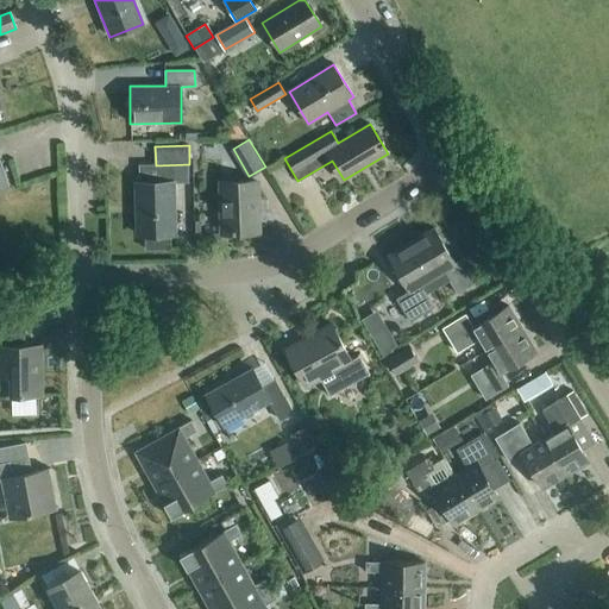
[(0,192),(7,190),(10,189),(0,161),(0,192)]
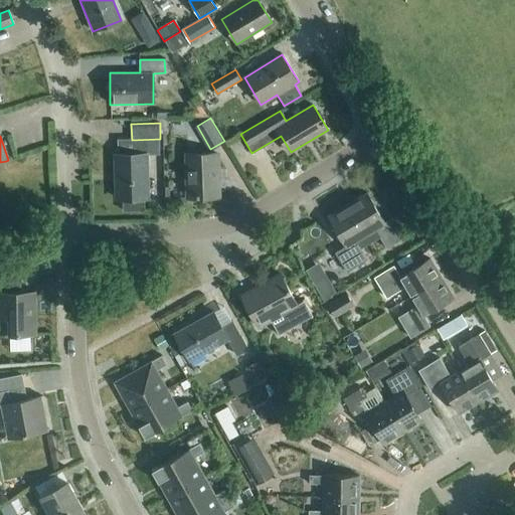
[(120,155),(116,155),(117,199),(147,198),(146,155),(162,154),(162,139),(160,139),(132,140),(120,140),(120,155)]
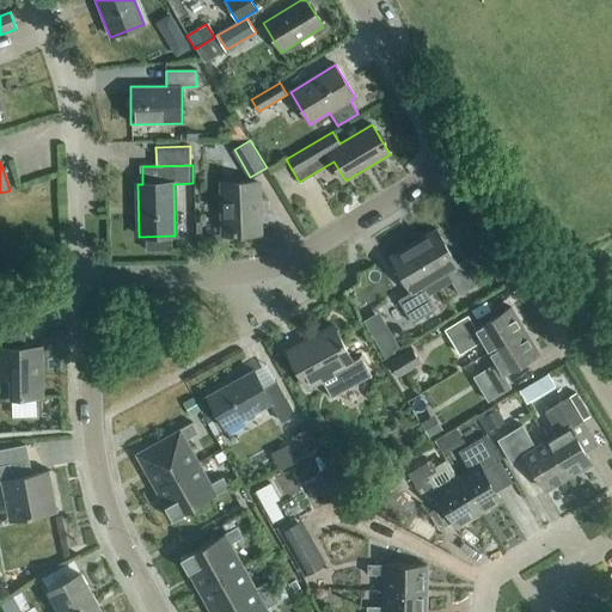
[(224,234),(259,233),(258,184),(222,185),(224,234)]
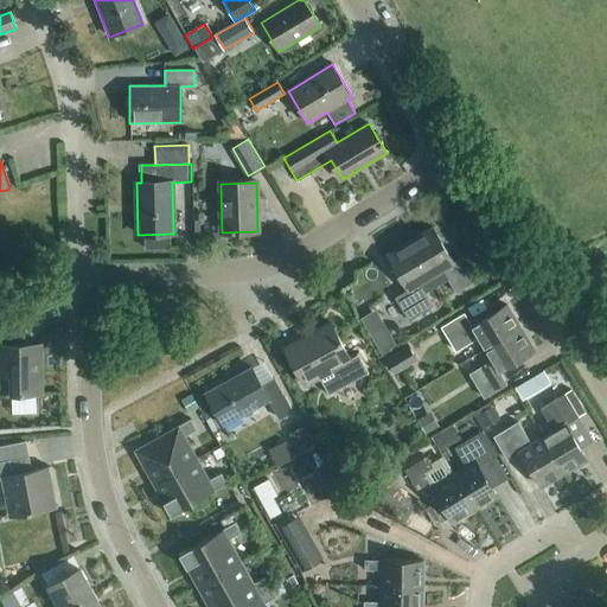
[(410,241),(435,283),(447,276),(455,292),(480,278),(466,255),(453,262),(433,228),(410,241)]
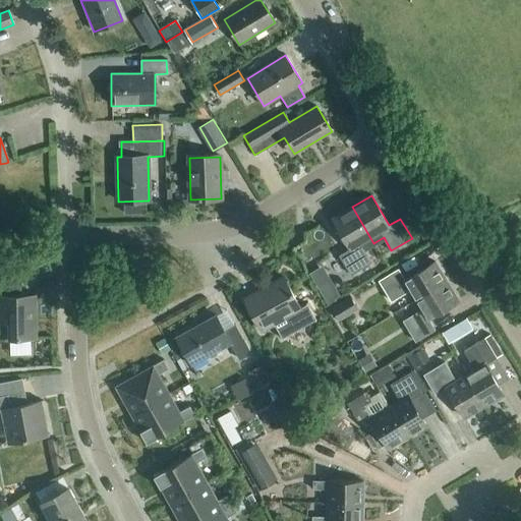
[(350,248),(339,255),(350,276),(372,263),(364,249),(373,243),(352,207),(332,219),(350,248)]
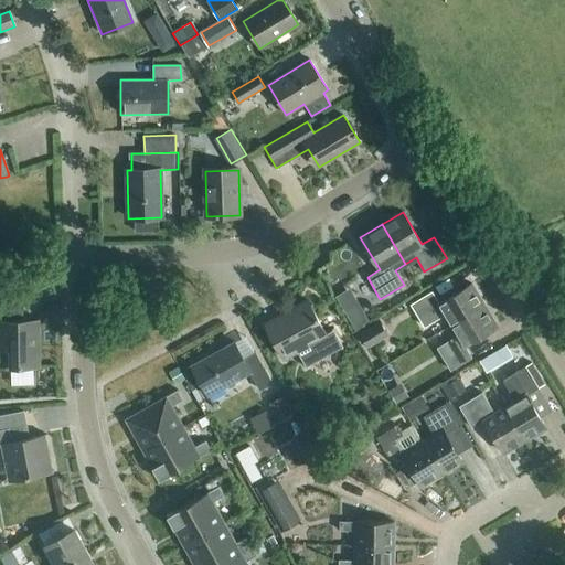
[(451,324),(484,306),(471,284),(438,304),(430,291),(409,304),(423,328),(445,315),(451,324)]
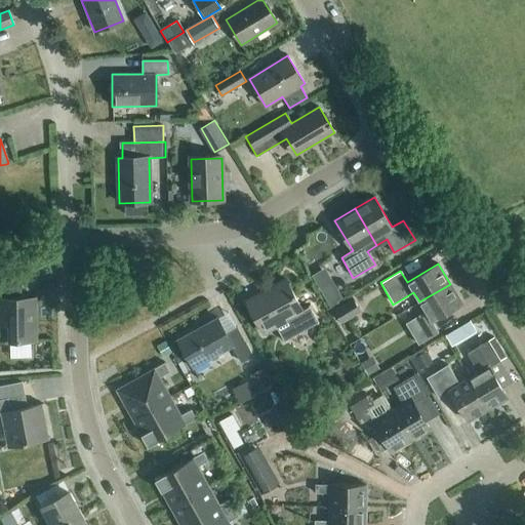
[(21,297),(21,285),(30,281),(23,268),(0,278),(0,324),(8,324),(8,341),(37,341),(36,297),(21,297)]
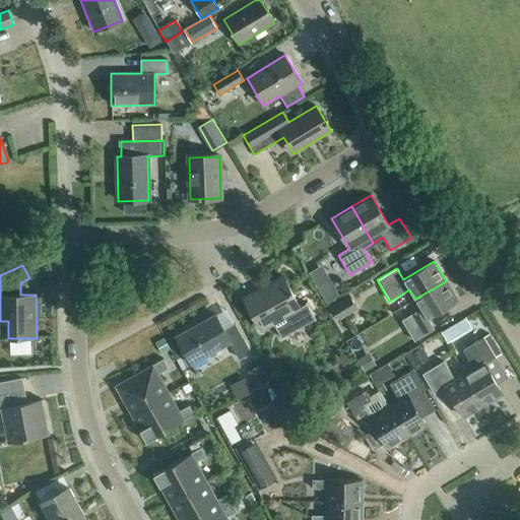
[(243,299),(261,330),(275,322),(283,337),(316,320),(307,305),(300,309),(282,276),(243,299)]
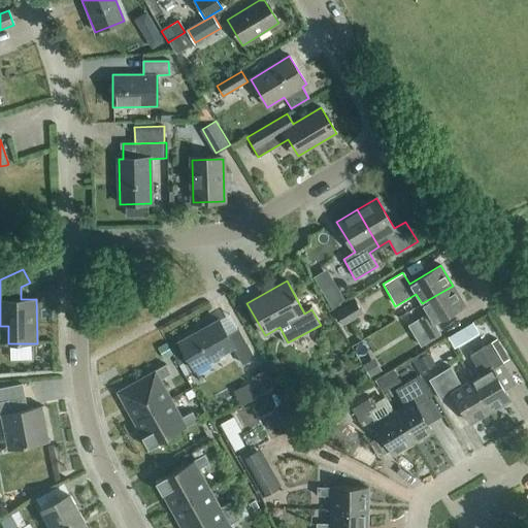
[(335,283),(321,291),(331,308),(345,300),(335,283)]
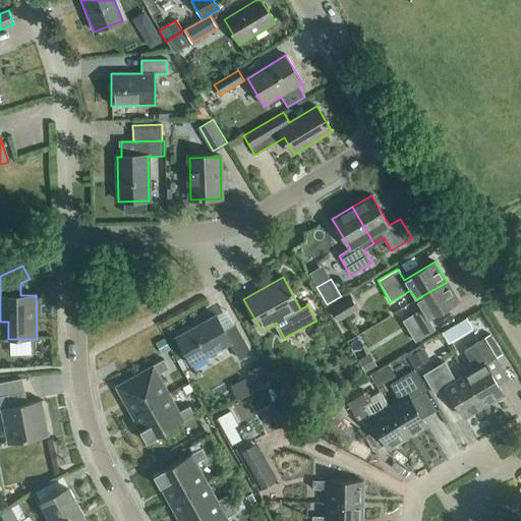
[(447,282),(416,299),(422,310),(402,323),(414,343),(435,331),(427,320),(458,301),(447,282)]
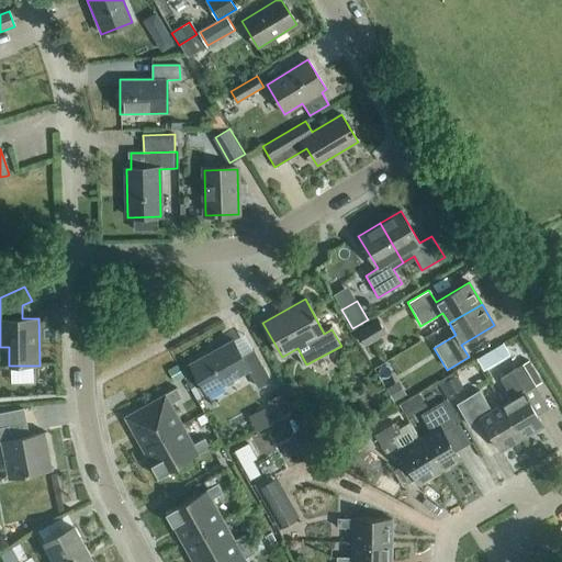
[(377,318),(356,332),(364,346),(385,334),(377,318)]
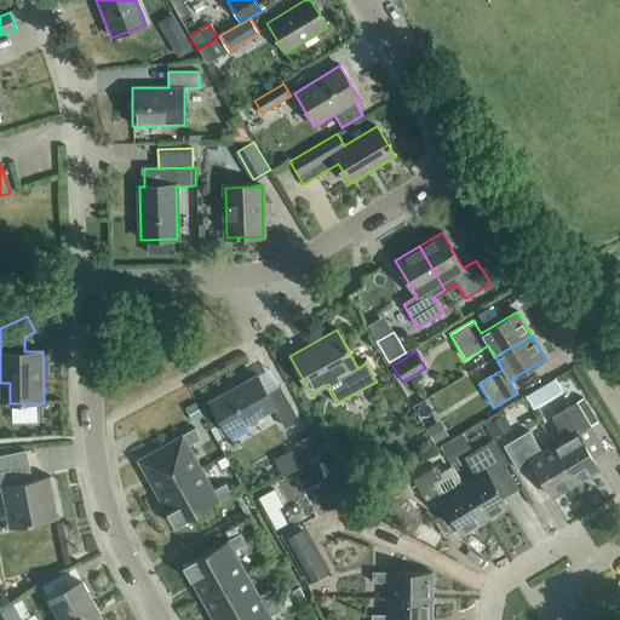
[(268,399),(256,374),(208,401),(229,436),(275,411),(285,428),(298,420),(282,390),(268,399)]
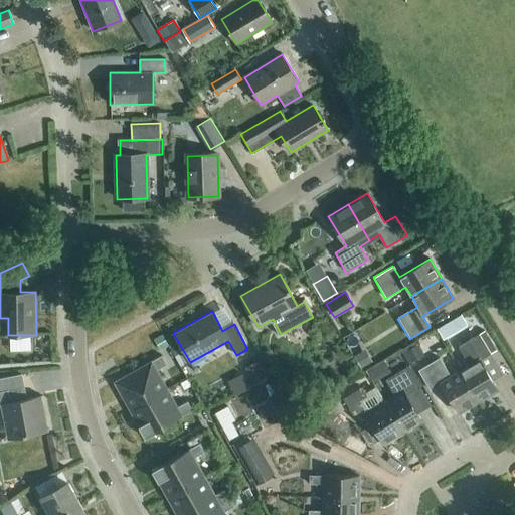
[(448,323),(437,329),(444,340),(455,333),(448,323)]
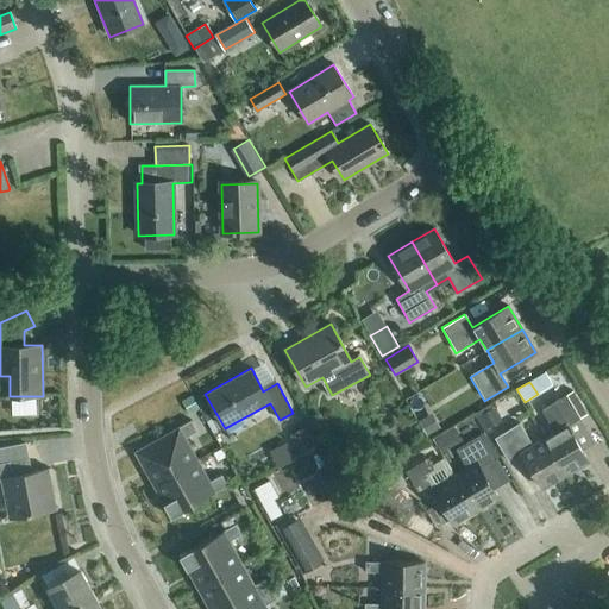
[(545,439),(565,475),(588,460),(582,451),(595,443),(579,419),(586,415),(572,393),(542,410),(556,432),(545,439)]
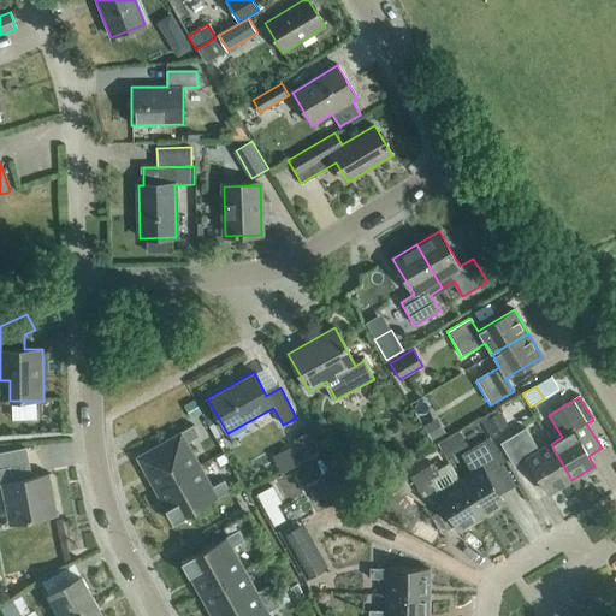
[(493,432),(509,424),(501,410),(486,419),(493,432)]
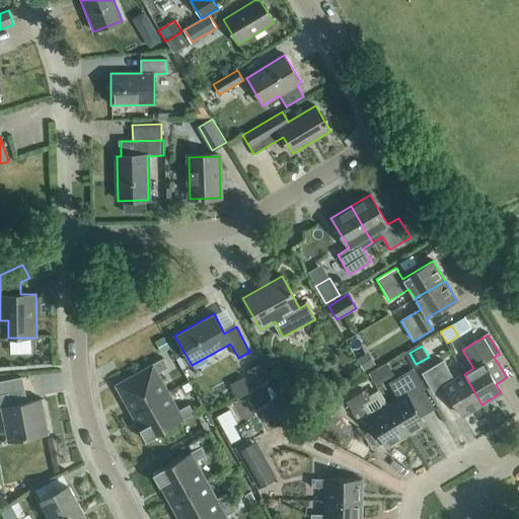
[(131,417),(169,394),(157,373),(167,368),(162,359),(114,385),(131,417)]
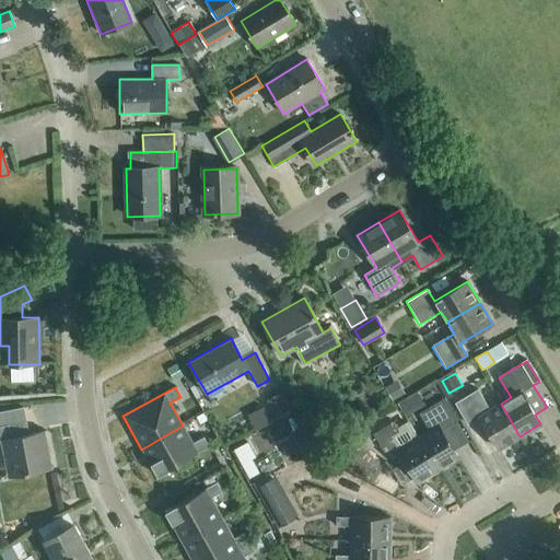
[(520,436),(501,404),(490,410),(478,389),(455,403),(467,423),(479,417),(499,450),(520,436)]
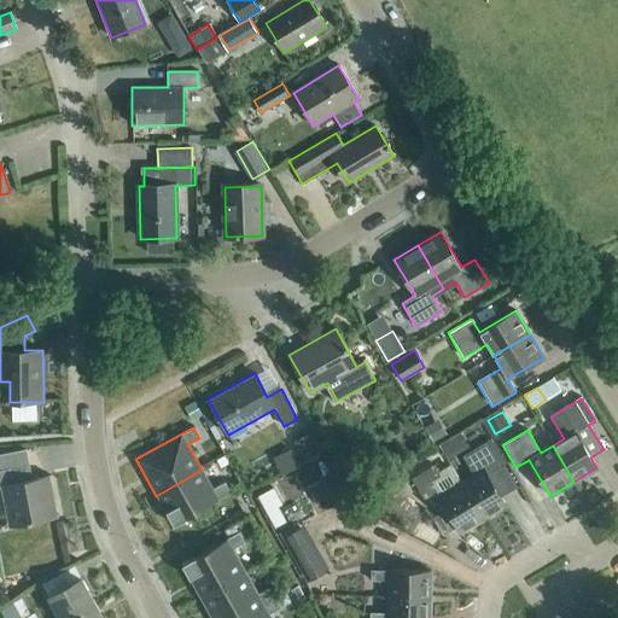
[(318,450),(309,433),(293,441),(303,459),(318,450)]
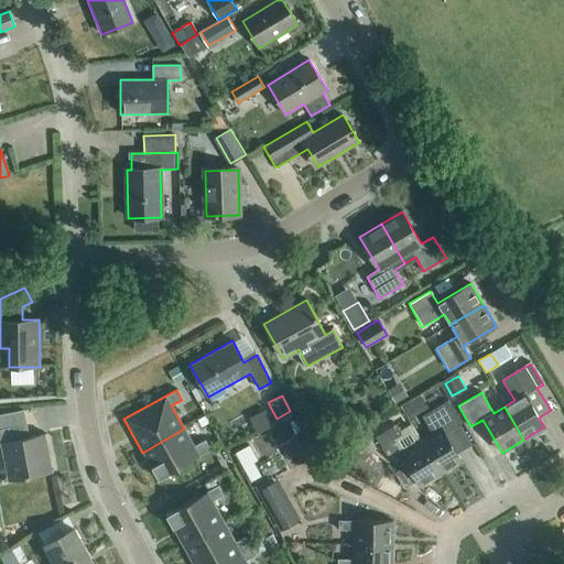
[(421,442),(441,474),(462,462),(445,434),(457,426),(443,403),(422,415),(433,434),(421,442)]
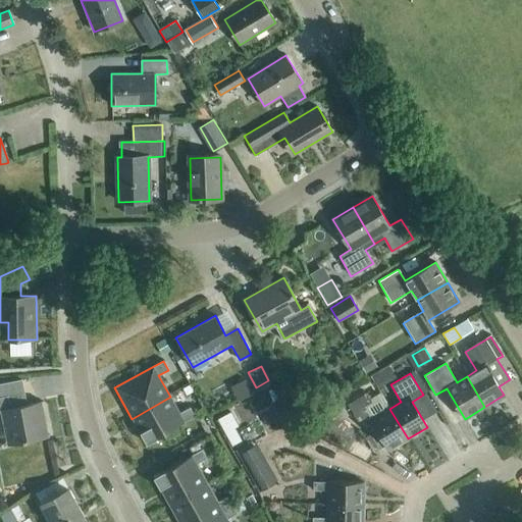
[(25,405),(22,394),(20,380),(0,384),(0,411),(1,411),(4,428),(8,427),(11,442),(23,440),(23,441),(49,436),(43,402),(25,405)]
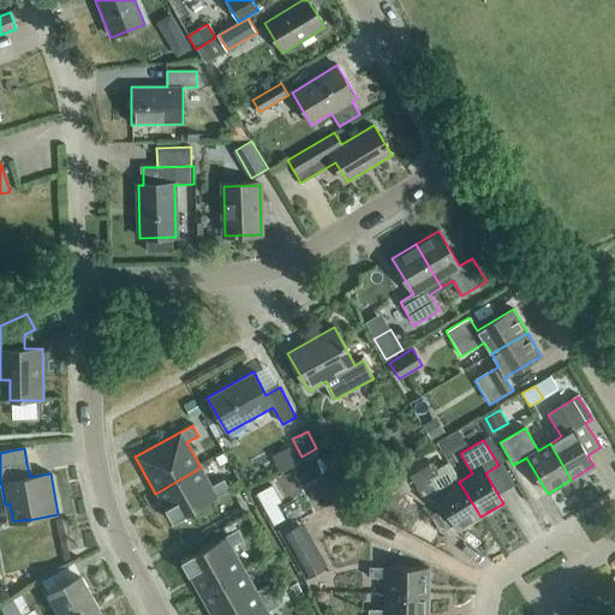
[(481,517),(459,482),(447,489),(434,466),(411,481),(427,505),(439,497),(458,531),(481,517)]
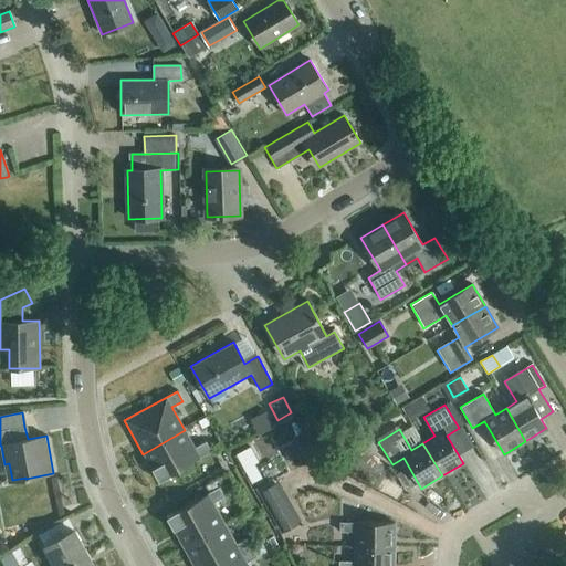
[(185,430),(143,454),(157,481),(210,452),(205,442),(195,448),(185,430)]
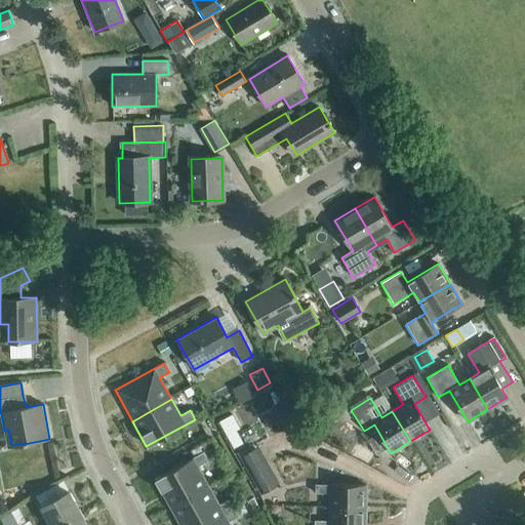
[(232,414),(218,421),(234,449),(243,444),(236,431),(240,429),(232,414)]
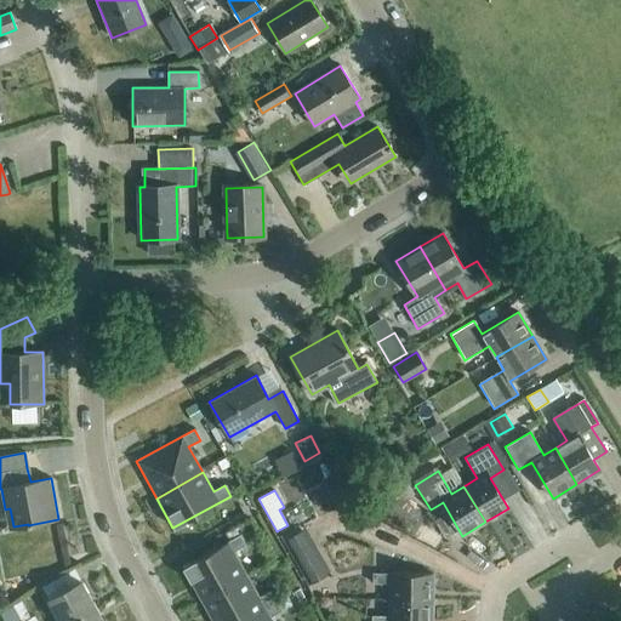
[(285,537),(312,582),(330,571),(303,527),(285,537)]
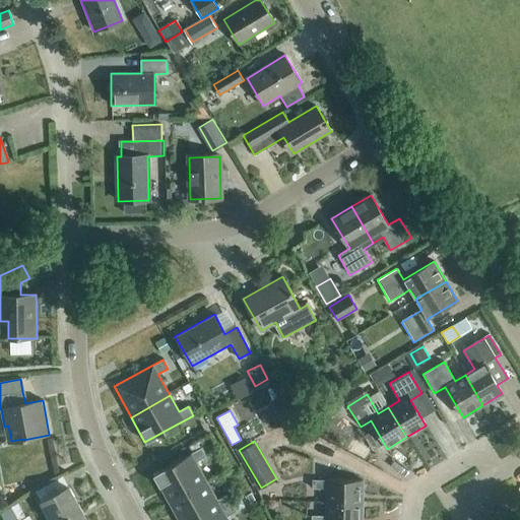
[(154,474),(170,503),(206,481),(196,463),(206,457),(200,448),(154,474)]
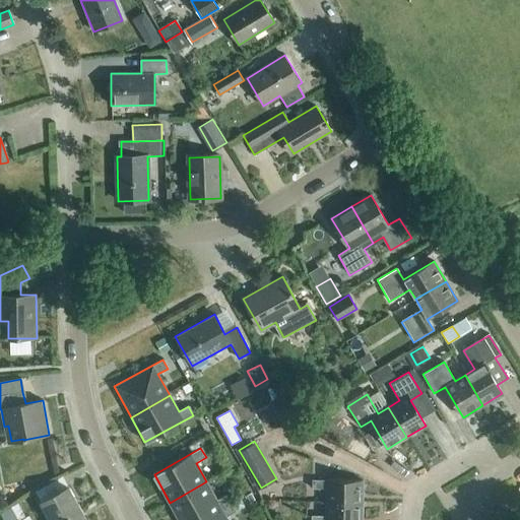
[(50,484),(55,494),(74,482),(68,473),(50,484)]
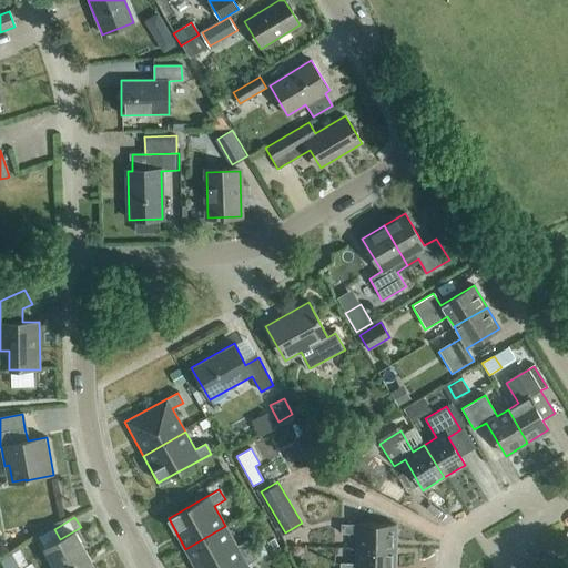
[(358,548),(395,549),(395,525),(342,524),(341,534),(358,534),(358,548)]
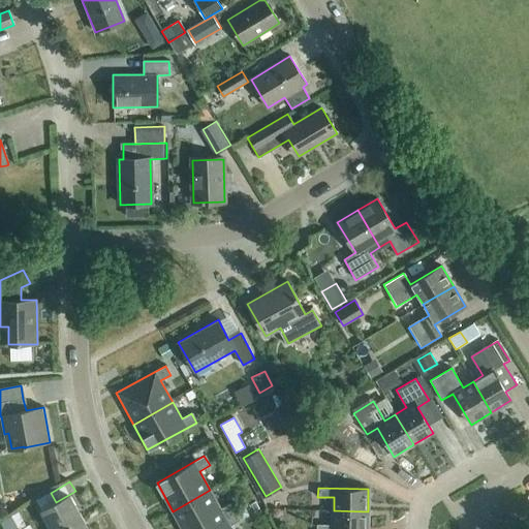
[(230,503),(221,508),(210,490),(173,511),(183,528),(204,528),(235,511),(230,503)]
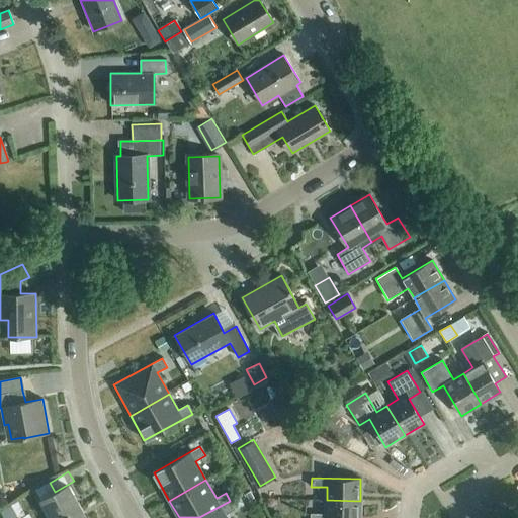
[(50,517),(62,517),(81,508),(68,485),(40,501),(50,517)]
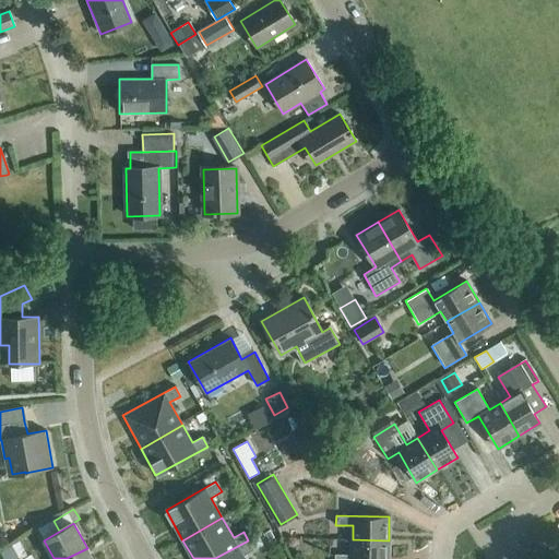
[(388,558),(389,540),(353,539),(352,555),(335,555),(334,558),(388,558)]
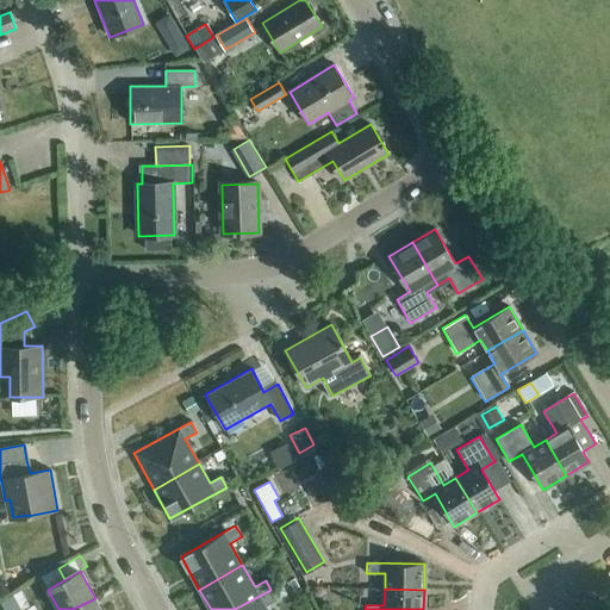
[(267,609),(266,607),(277,601),(271,590),(235,609),(267,609)]
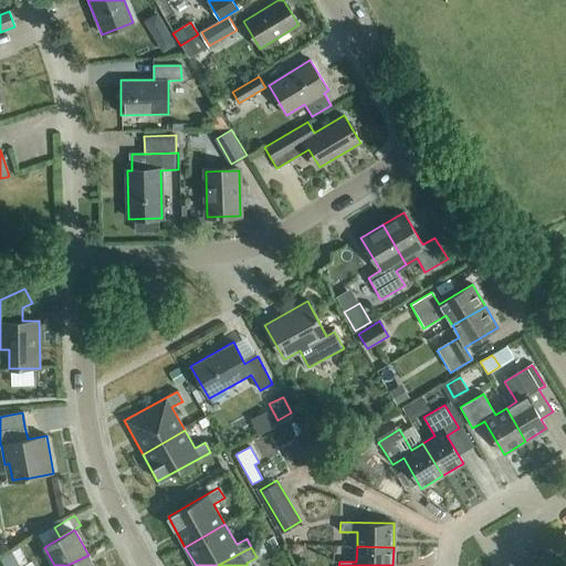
[(94,565),(88,555),(67,565),(94,565)]
